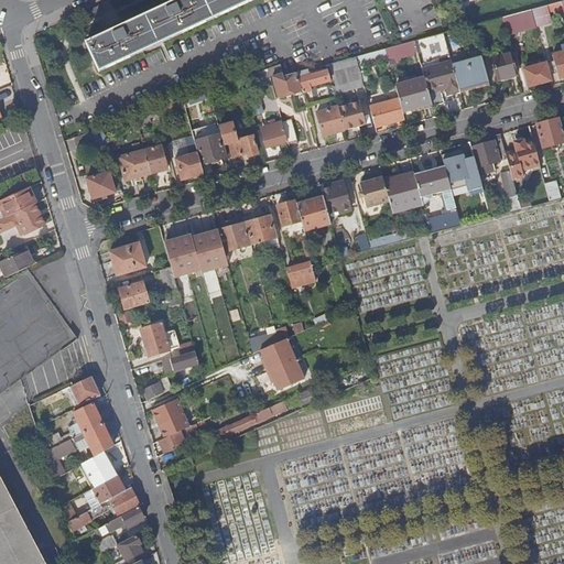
[(99,71),(251,0),(179,0),(175,1),(174,0),(167,0),(162,3),(163,8),(122,26),(121,23),(109,28),(111,32),(87,43),(99,71)]
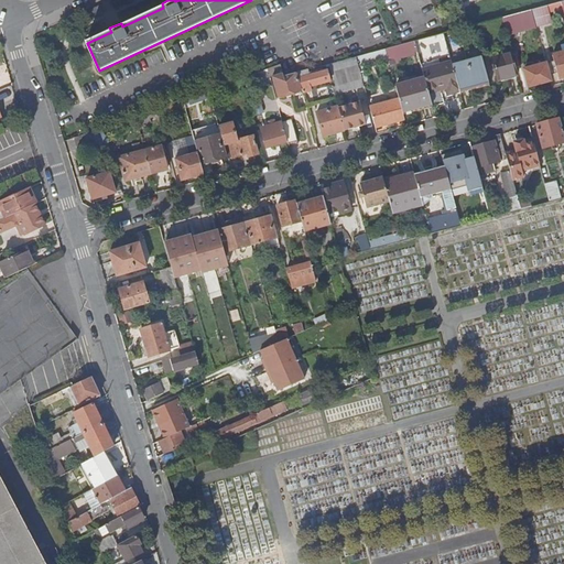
[(563,8),(561,1),(532,9),(537,26),(552,23),(549,11),(563,8)]
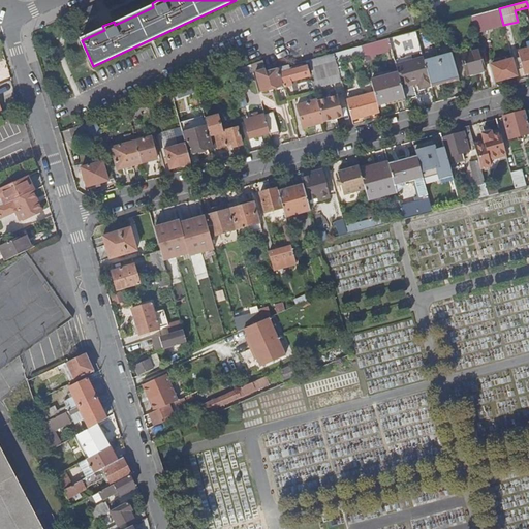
[(93,4),(86,7),(90,16),(100,10),(97,2),(93,4)]
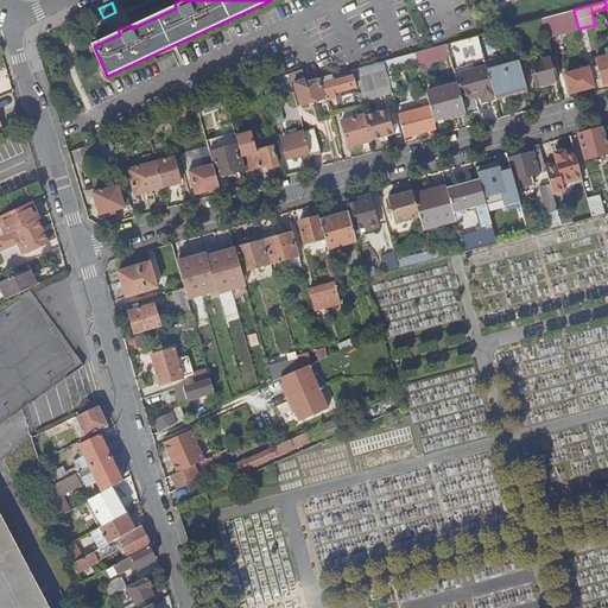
[(578,29),(574,10),(542,18),(546,37),(578,29)]
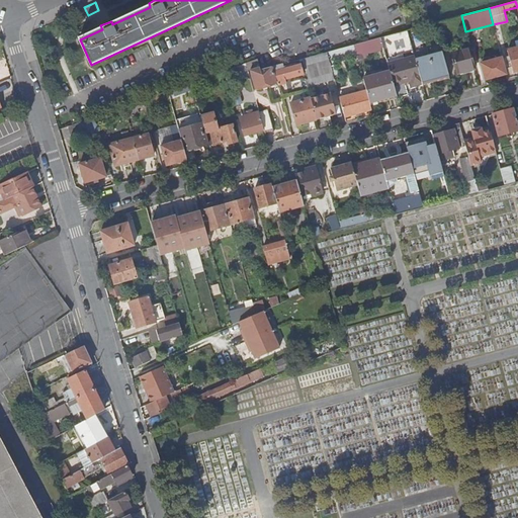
[(381,48),(383,48),(380,37),(353,45),(358,60),(366,58),(365,55),(381,50),(381,48)]
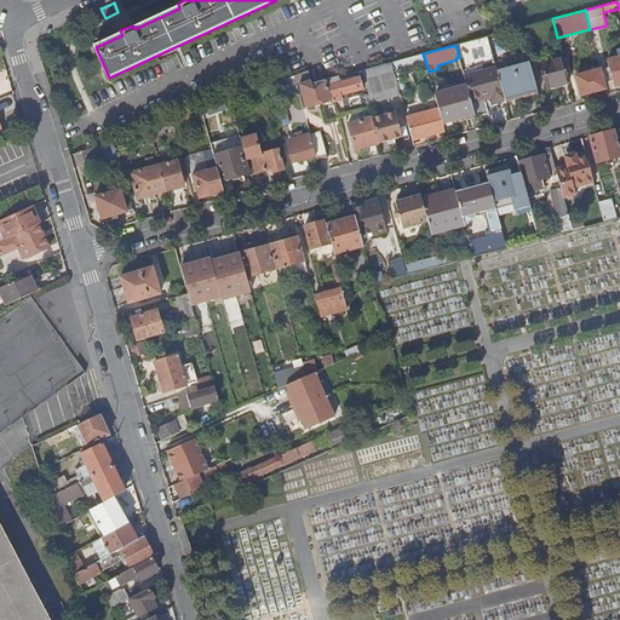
[(423,53),(391,62),(395,76),(426,67),(423,53)]
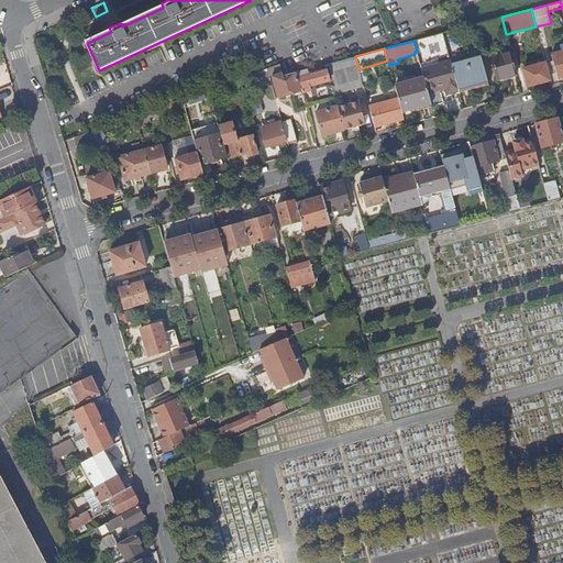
[(554,61),(545,63),(549,75),(556,73),(562,70),(562,52),(552,55),(554,61)]
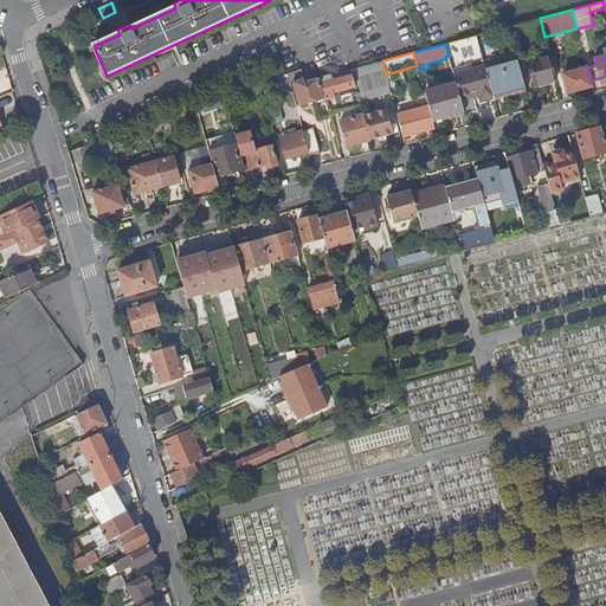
[(556,79),(550,57),(528,62),(535,85),(556,79)]
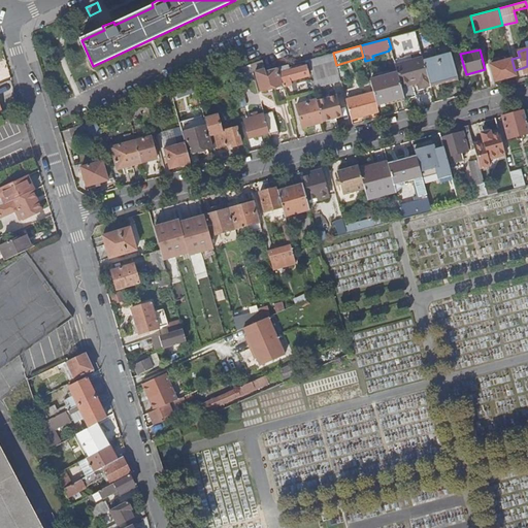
[(333,53),(307,59),(314,79),(311,80),(314,89),(340,80),(336,65),(333,53)]
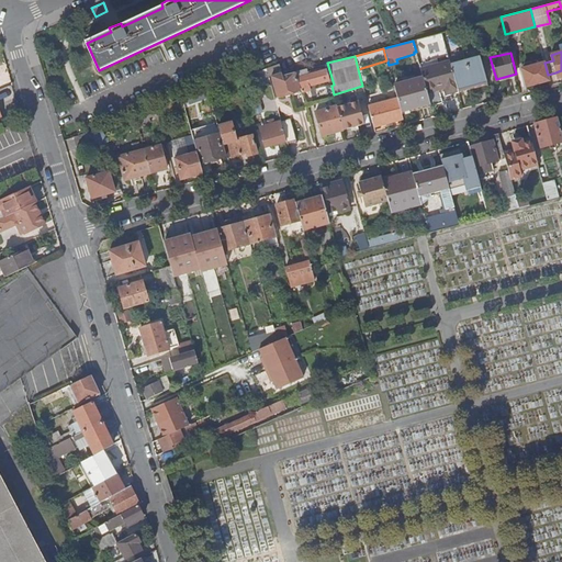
[(458,91),(472,88),(487,83),(481,59),(452,67),(458,91)]
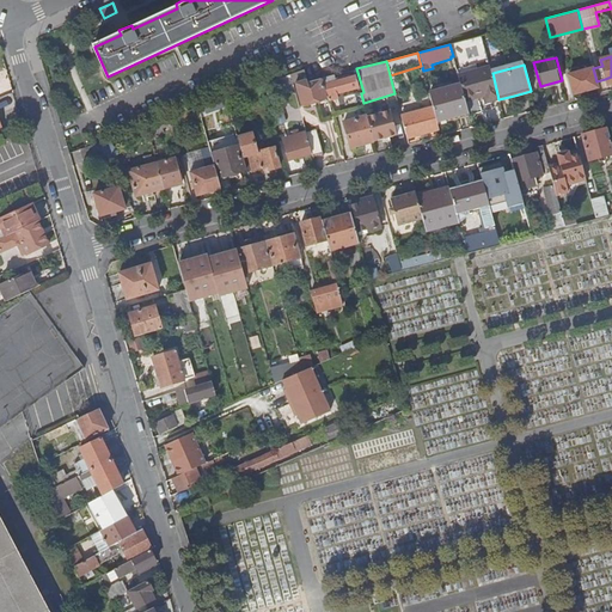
[(597,81),(593,68),(569,75),(574,93),(599,87),(597,81)]
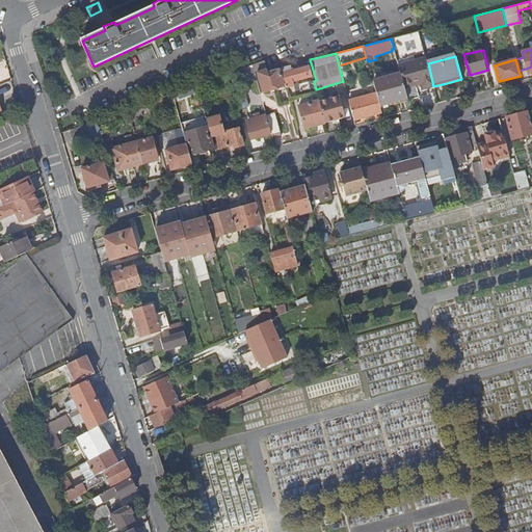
[(415,85),(422,84),(423,89),(433,86),(428,63),(427,60),(399,67),(401,74),(405,88),(415,85)]
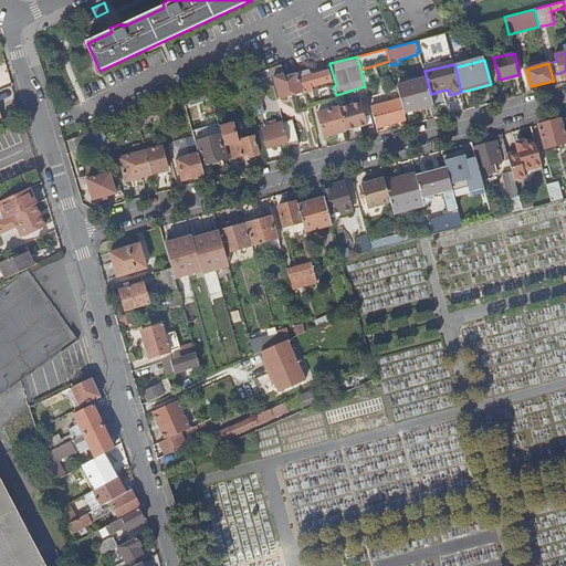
[(305,94),(313,92),(312,87),(332,83),(328,72),(311,76),(310,71),(300,73),(301,79),(304,91),(305,94)]
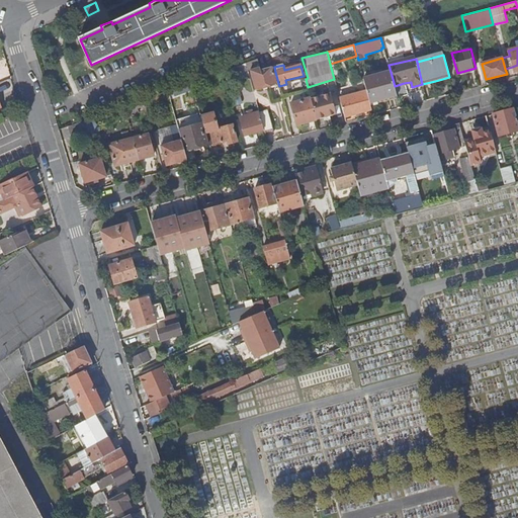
[(278,83),(275,72),(270,74),(263,76),(261,71),(261,69),(251,71),(256,89),(278,83)]
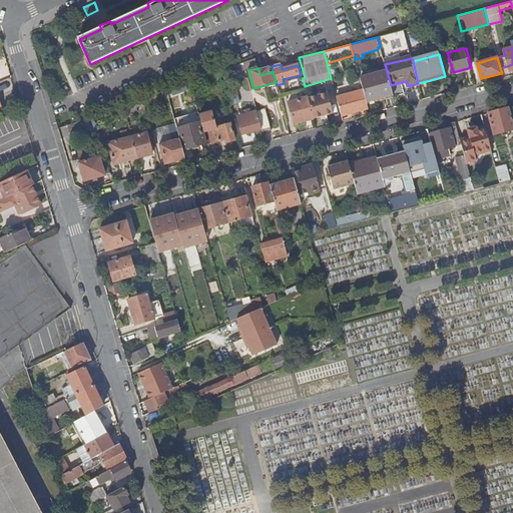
[(367,101),(382,97),(393,94),(391,85),(387,71),(361,78),(364,89),(367,101)]
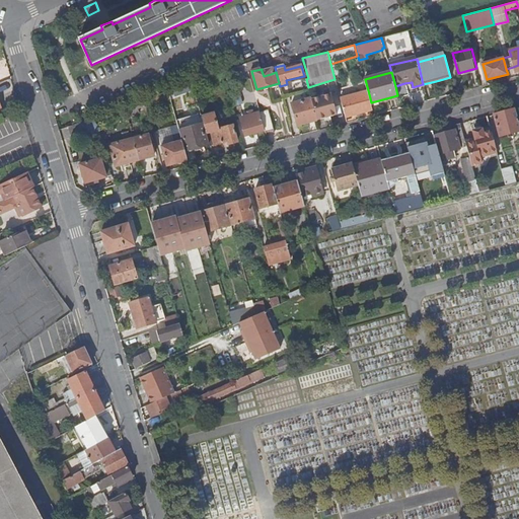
[(346,118),(361,114),(373,109),(371,102),(368,90),(357,93),(356,90),(350,91),(351,95),(341,98),(346,118)]
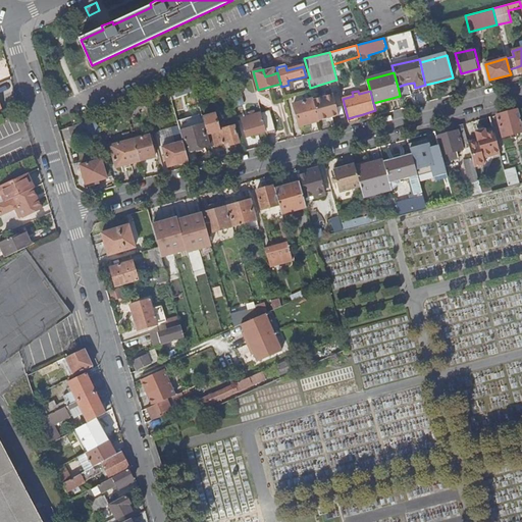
[(320,121),(340,116),(333,95),(314,101),(320,121)]
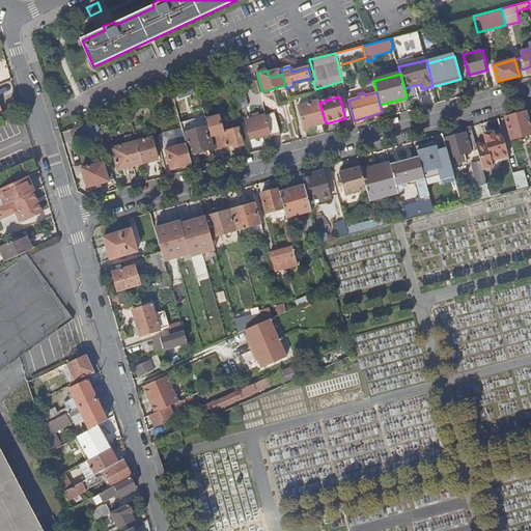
[(305,129),(326,123),(319,103),(319,101),(299,107),(305,129)]
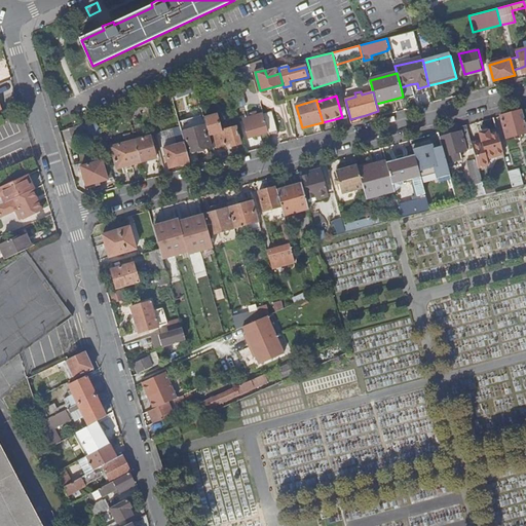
[(146,108),(144,102),(132,106),(134,112),(146,108)]
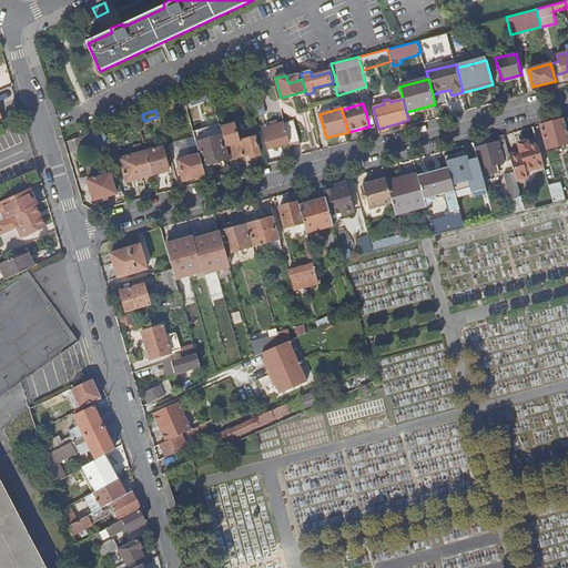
[(548,150),(567,143),(567,129),(565,119),(541,125),(548,150)]
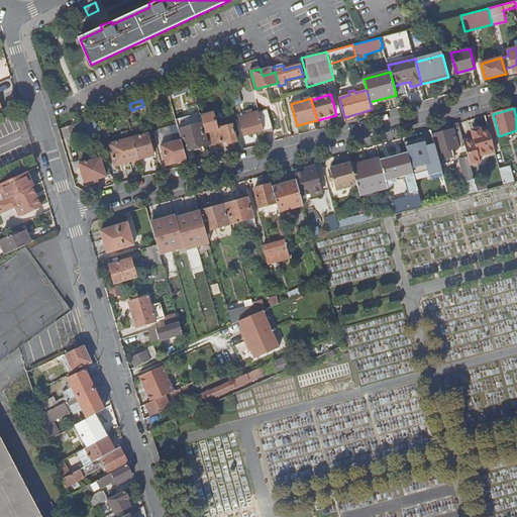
[(271,109),(260,112),(262,120),(264,130),(265,132),(276,129),(271,109)]
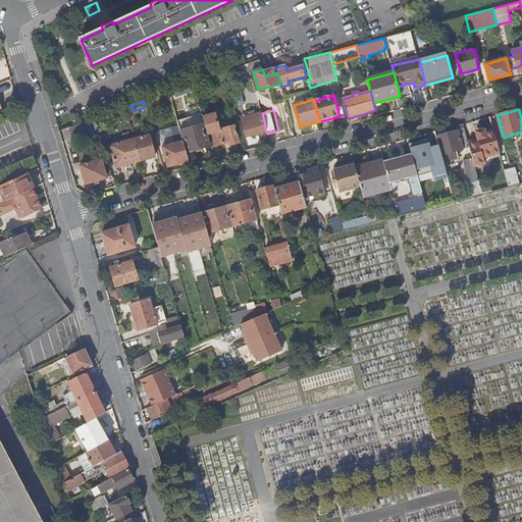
[(0,114),(0,126),(8,124),(4,113),(0,114)]
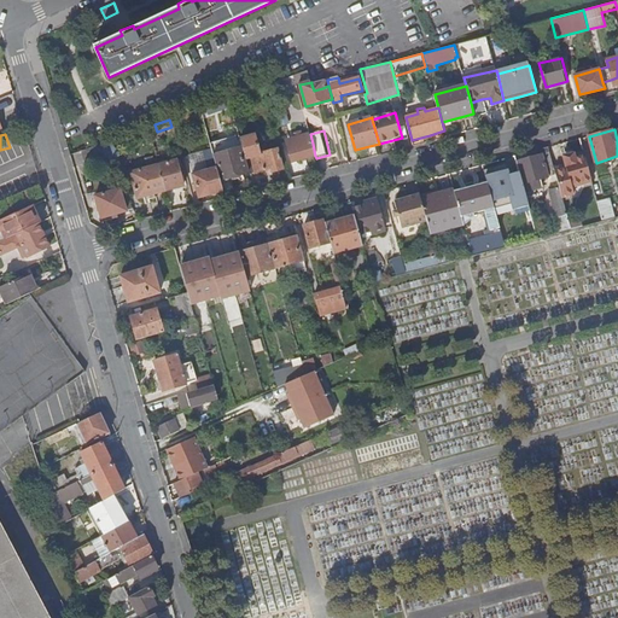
[(255,134),(240,138),(243,147),(250,172),(250,174),(272,169),(273,173),(284,169),(279,150),(260,155),(255,134)]
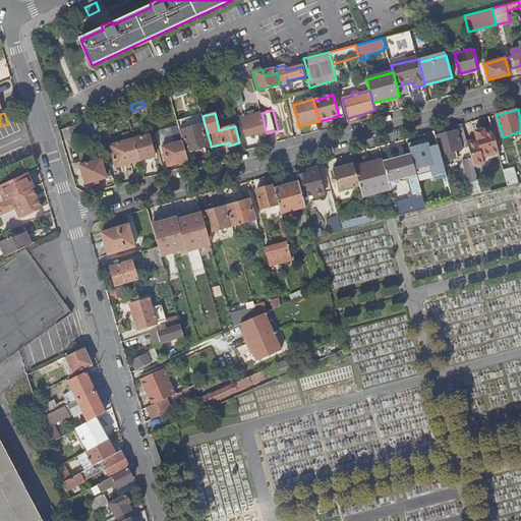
[(91,137),(102,131),(94,117),(81,122),(89,135),(91,137)]
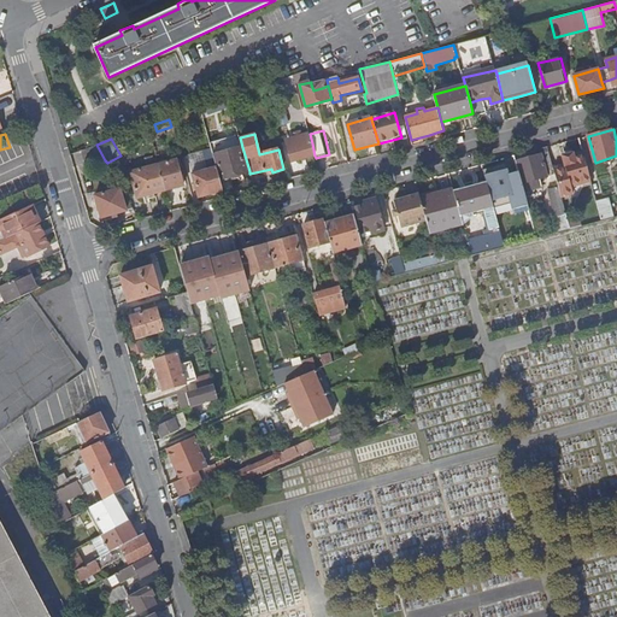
[(315,156),(312,144),(289,150),(293,162),(315,156)]
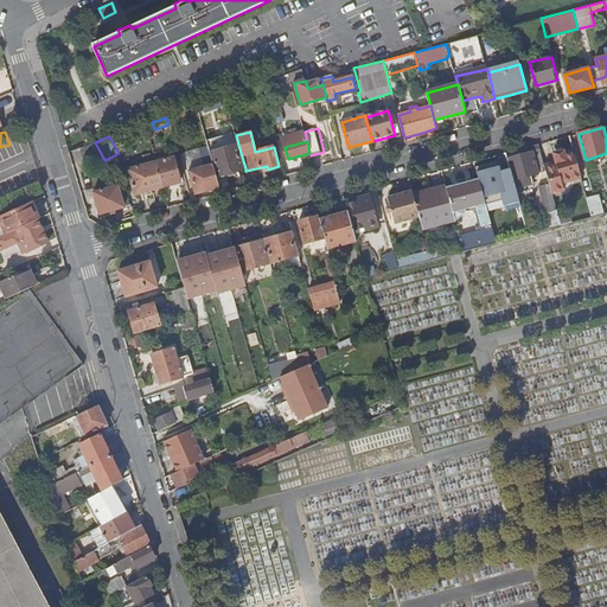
[(103,158),(95,142),(81,147),(85,164),(103,158)]
